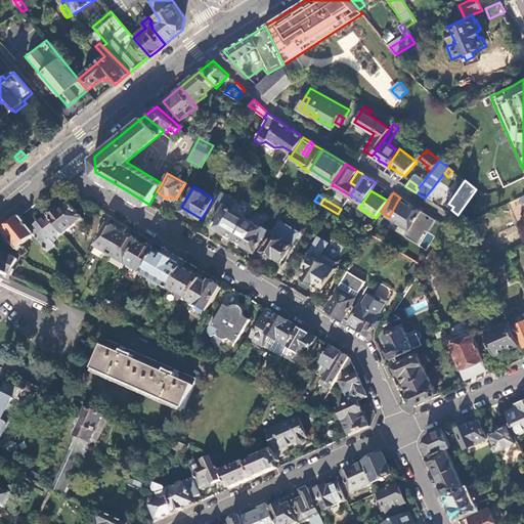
[(422,211),(411,205),(410,207),(406,204),(398,200),(389,217),(409,229),(422,211)]
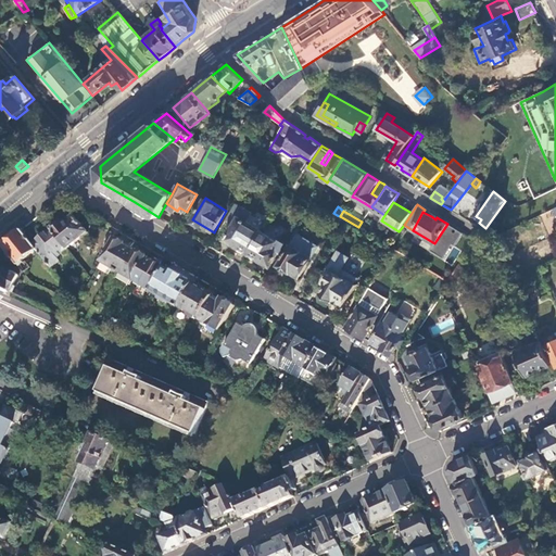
[(345,219),(340,216),(337,215),(328,229),(337,235),(345,219)]
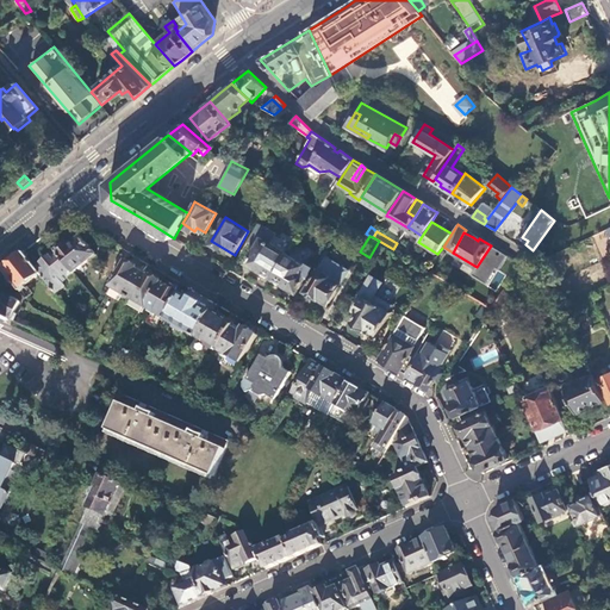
[(68,243),(56,251),(72,269),(74,273),(97,255),(82,237),(75,243),(73,242),(68,243)]
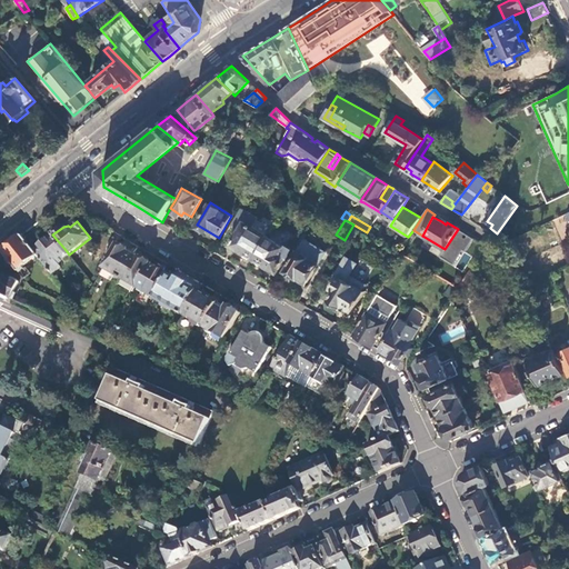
[(239,253),(252,262),(267,237),(268,235),(243,221),(230,245),(240,250),(239,253)]
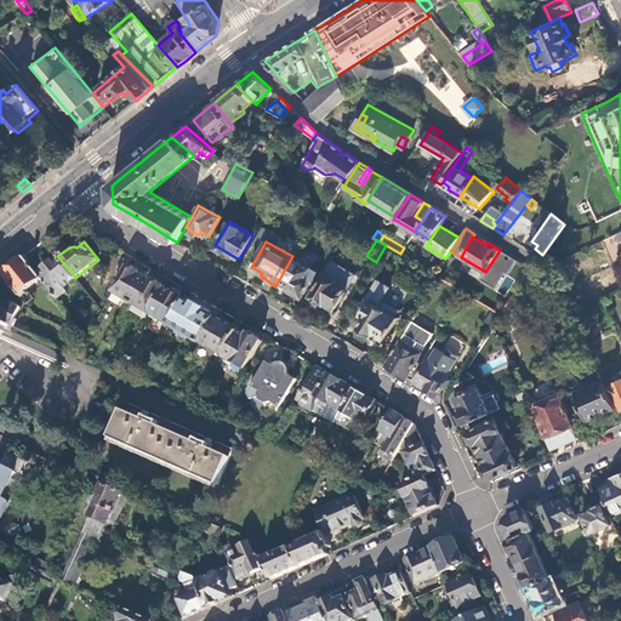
[(175,245),(171,257),(181,260),(184,249),(175,245)]
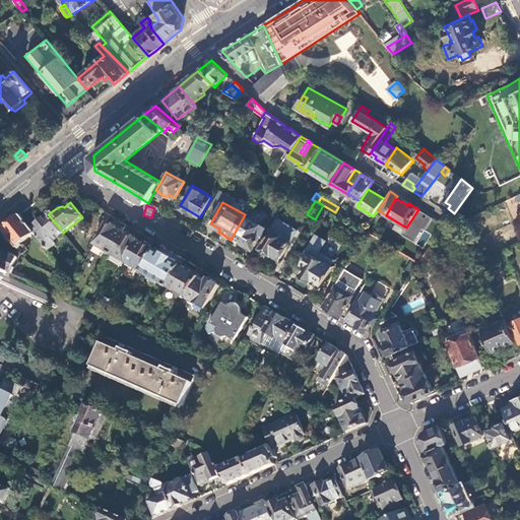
[(418,209),(406,228),(403,232),(402,235),(412,241),(421,226),(426,230),(432,220),(417,216),(419,210),(418,209)]
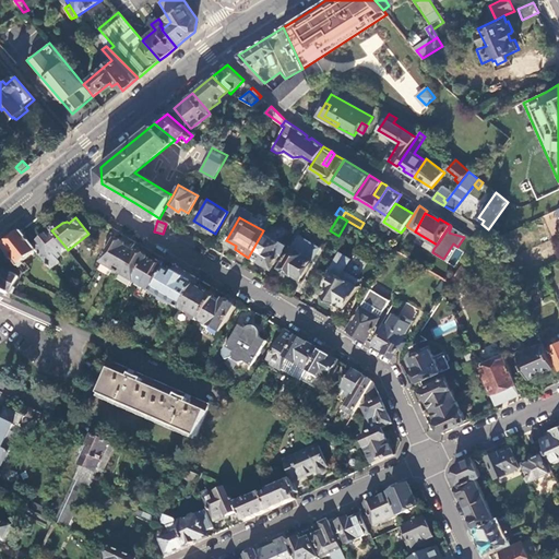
[(120,233),(111,227),(104,241),(113,246),(116,240),(120,233)]
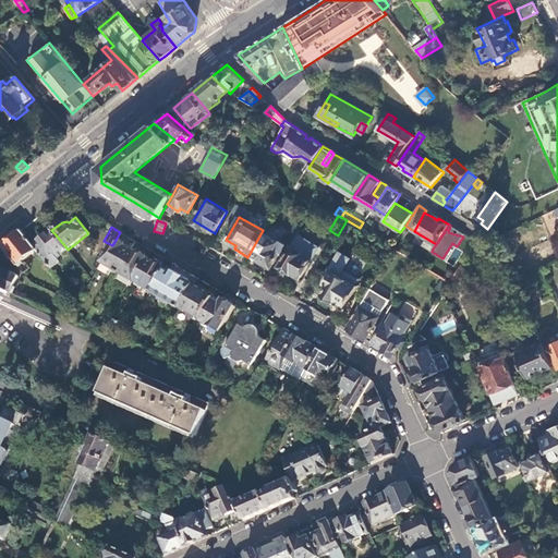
[(279,235),(265,228),(263,230),(262,232),(277,241),(279,235)]
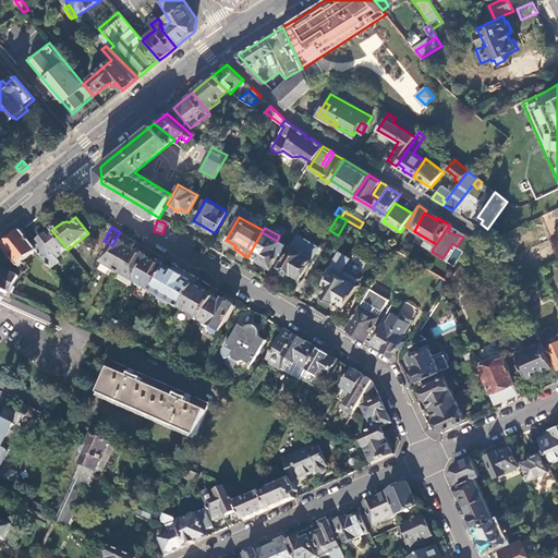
[(33,245),(21,230),(10,240),(2,246),(17,266),(37,251),(33,245)]
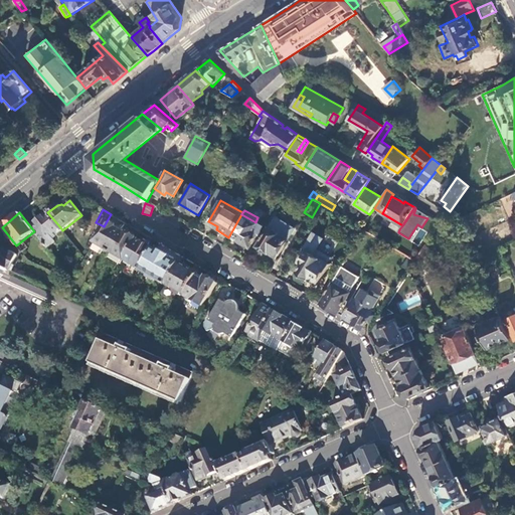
[(60,227),(47,212),(30,226),(34,231),(47,247),(54,241),(52,238),(55,236),(55,235),(53,233),(60,227)]
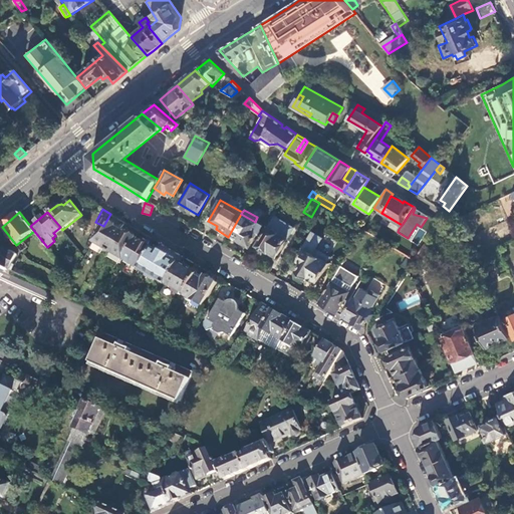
[(402,225),(381,213),(378,216),(399,229),(402,225)]
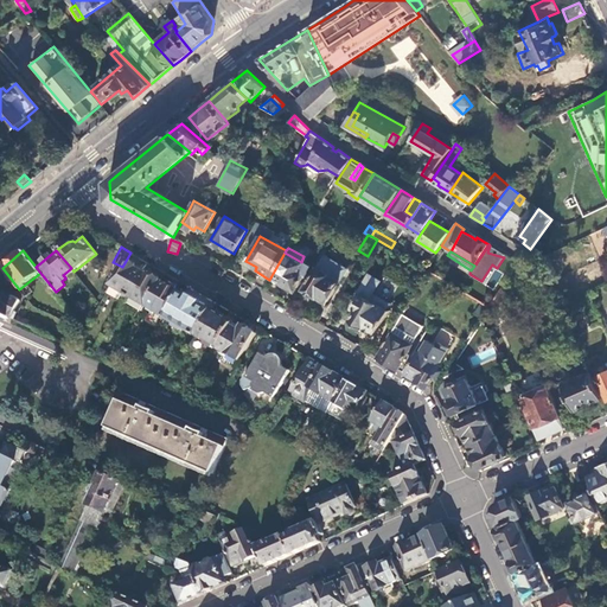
[(285,253),(269,280),(285,288),(287,285),(295,291),(305,273),(300,269),(304,263),(301,262),(285,253)]
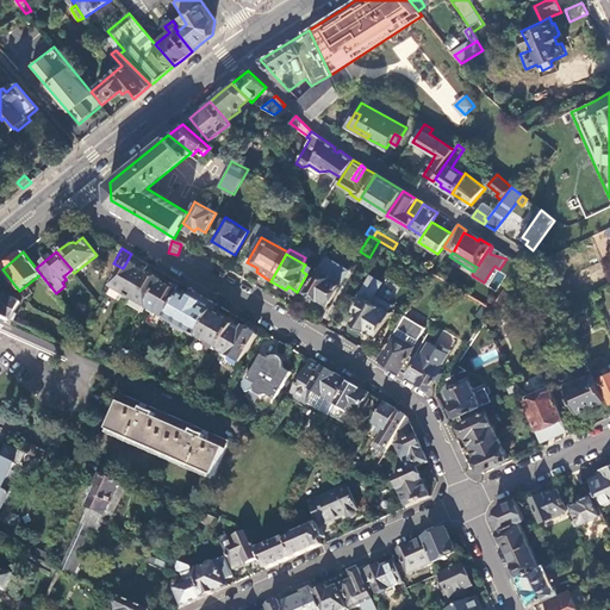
[(319,298),(329,304),(349,269),(327,256),(305,291),(318,299),(319,298)]
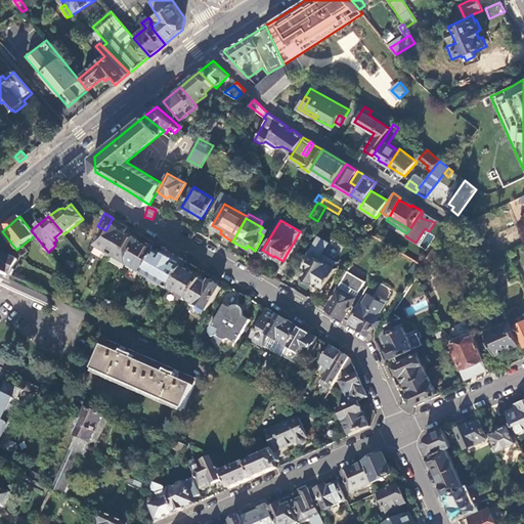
[(119,230),(108,225),(105,230),(103,233),(95,247),(111,256),(123,234),(118,232),(119,230)]
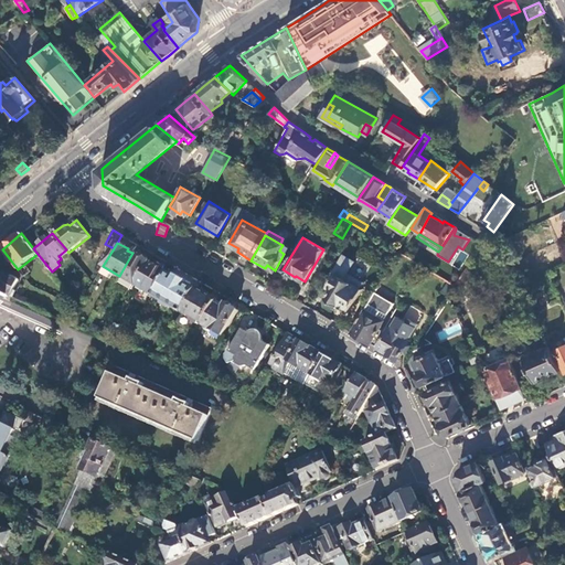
[(132,253),(119,276),(136,286),(149,262),(138,255),(138,256),(132,253)]
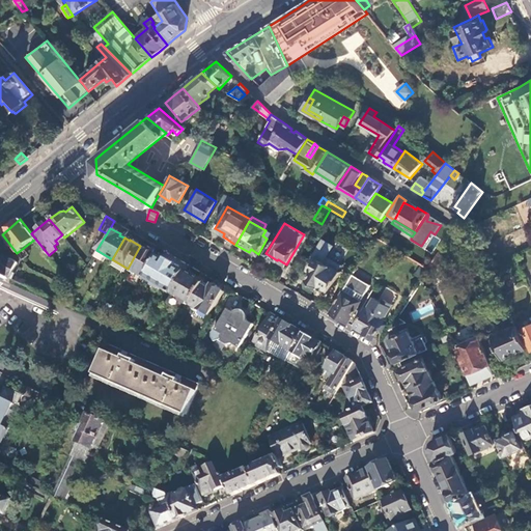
[(140,246),(128,269),(145,279),(159,256),(140,246)]
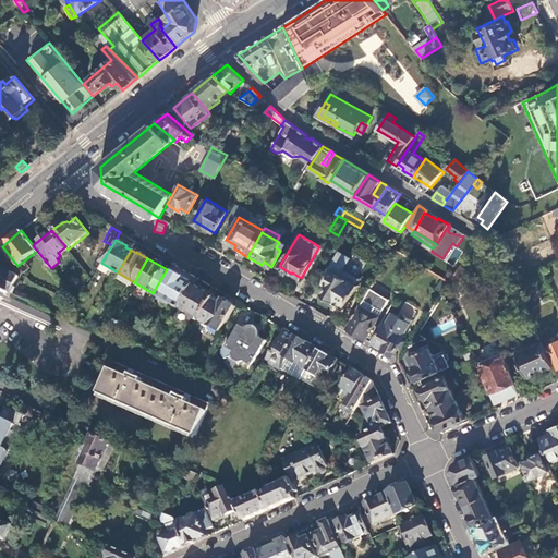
[(349,276),(351,273),(352,270),(351,268),(351,266),(350,265),(349,263),(347,262),(346,262),(343,261),(341,261),(340,262),(338,262),(337,263),(332,269),(337,273),(338,270),(349,276)]
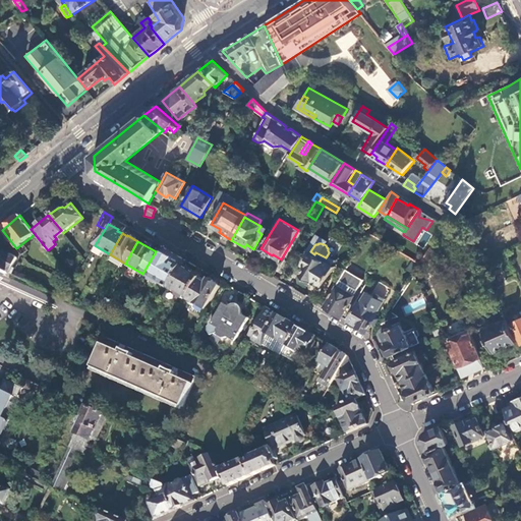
[(16,257),(0,249),(0,269),(8,273),(31,283),(32,280),(12,271),(17,258),(16,257)]
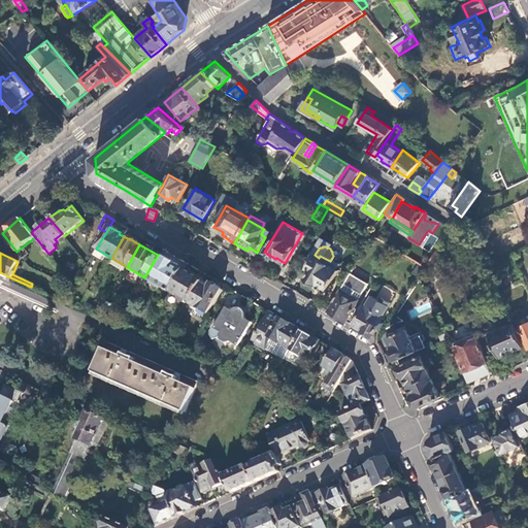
[(158,255),(144,277),(171,293),(185,271),(178,267),(178,265),(165,257),(163,258),(158,255)]
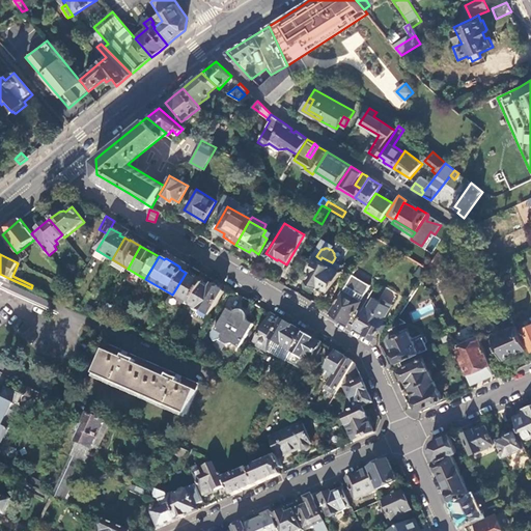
[(314,267),(312,271),(307,280),(317,287),(317,288),(325,294),(326,292),(328,294),(341,272),(337,270),(339,267),(332,262),(322,257),(320,259),(316,256),(315,256),(311,264),(314,267)]
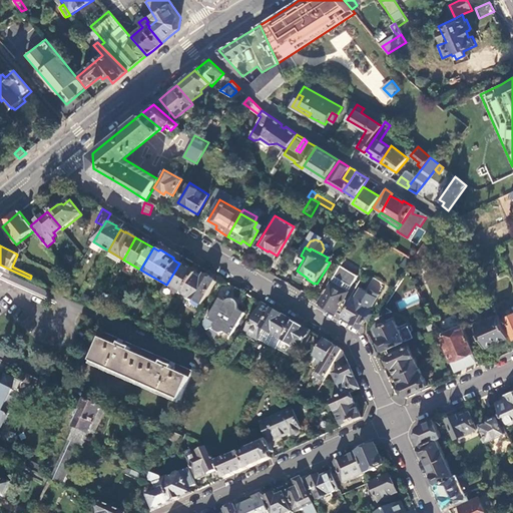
[(485,261),(482,254),(475,258),(478,264),(485,261)]
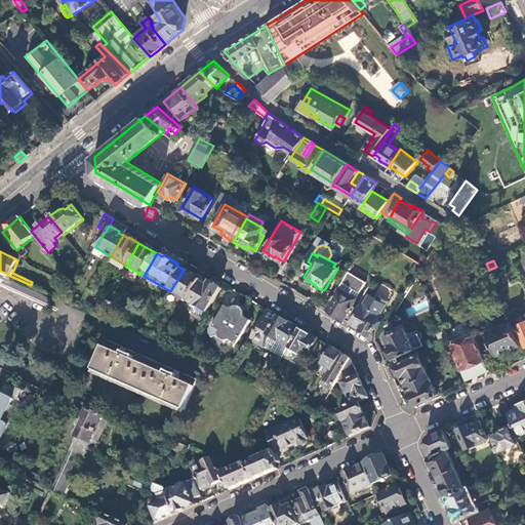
[(184,270),(170,291),(189,301),(200,282),(201,280),(184,270)]
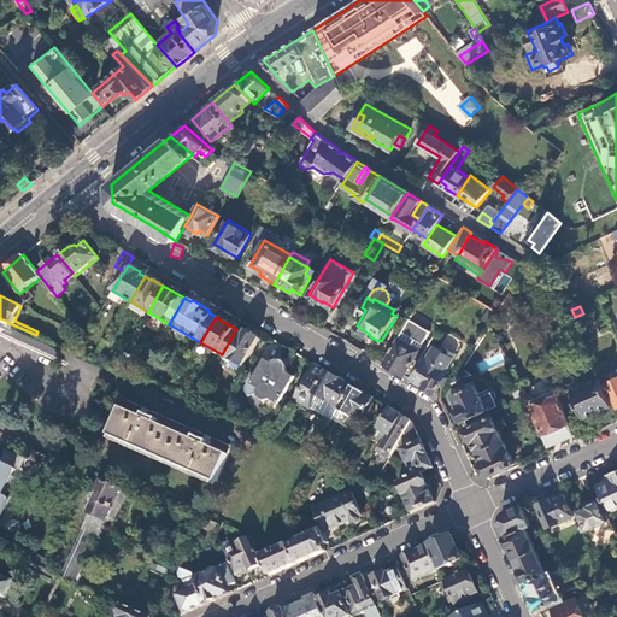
[(430,331),(410,319),(400,334),(383,363),(392,368),(405,375),(430,331)]
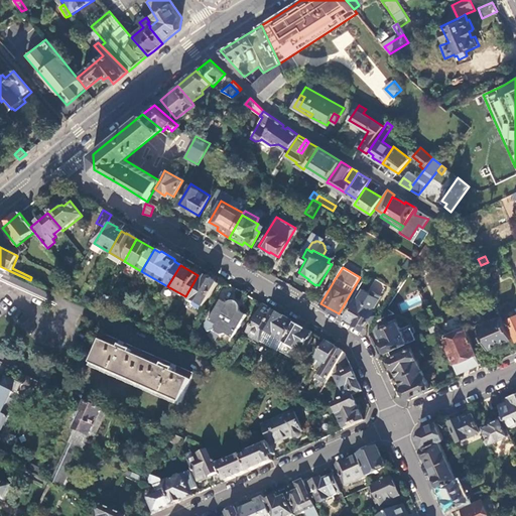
[(63,277),(70,280),(73,274),(67,271),(63,277)]
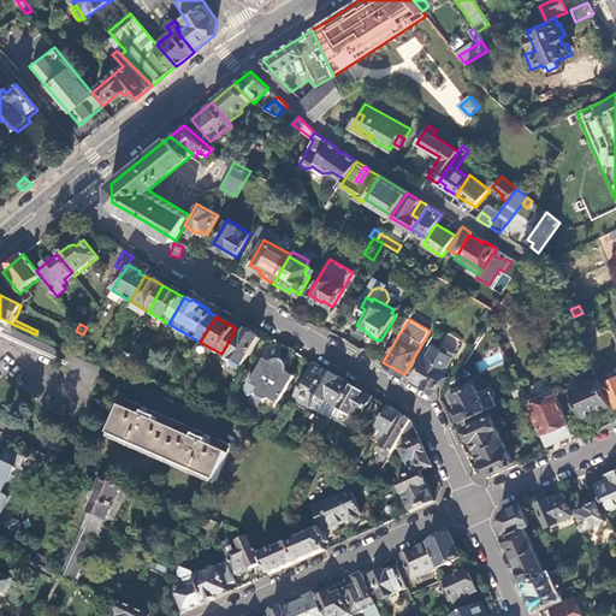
[(235,331),(221,354),(243,367),(259,338),(247,331),(243,337),(235,331)]
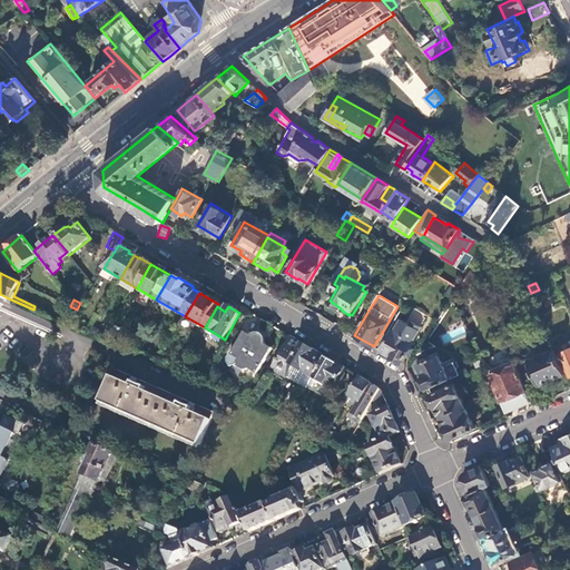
[(423,326),(414,322),(411,325),(401,320),(394,331),(393,331),(381,351),(390,356),(402,364),(414,343),(413,342),(423,326)]
